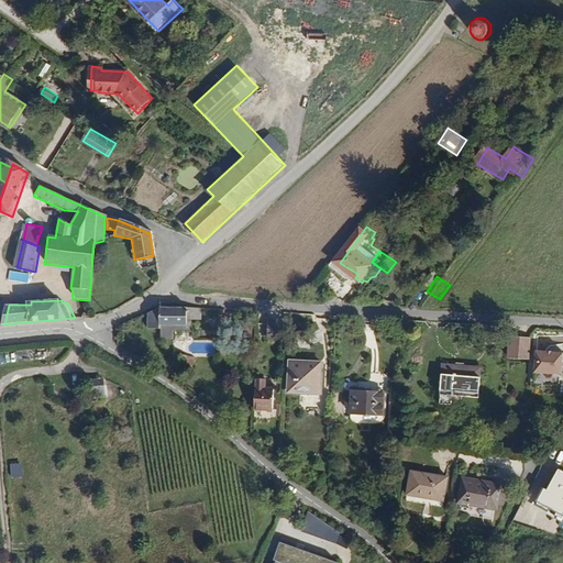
[(203,320),(203,309),(163,307),(150,313),(150,328),(162,329),(162,340),(175,340),(175,332),(175,326),(188,324),(188,320),(195,320),(203,320)]
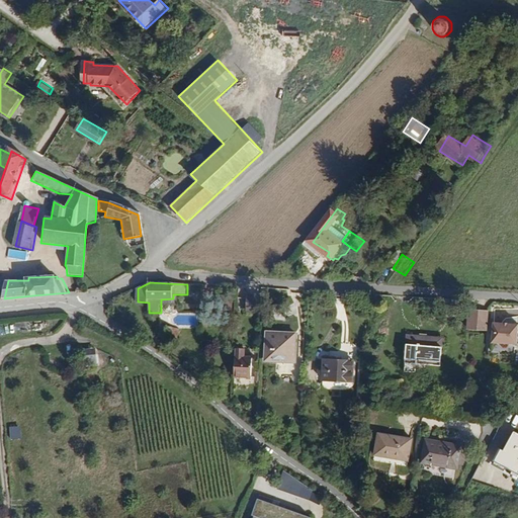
[(178,305),(179,294),(173,294),(173,298),(161,299),(161,306),(178,305)]
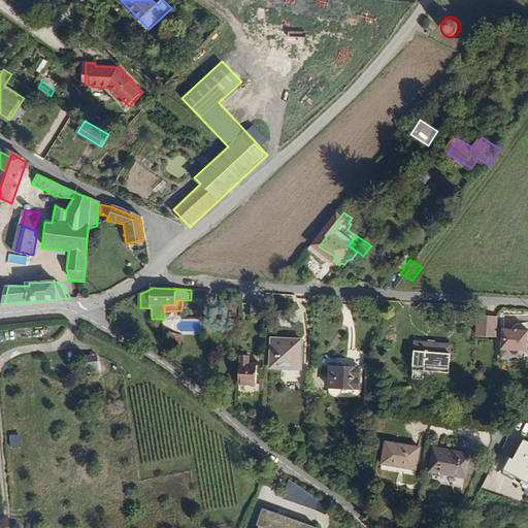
[(497,337),(498,318),(480,317),(477,336),(497,337)]
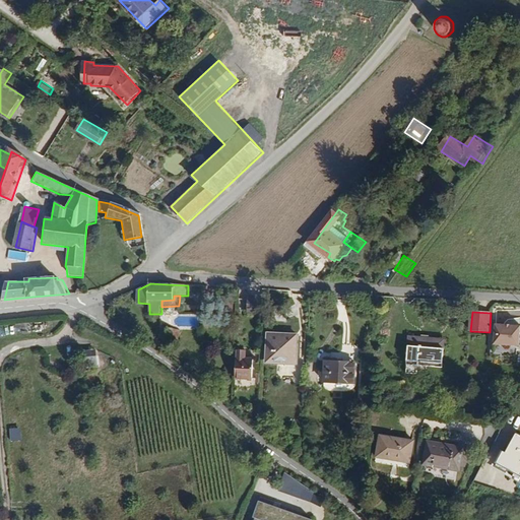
[(519,344),(519,324),(501,324),(500,344),(519,344)]
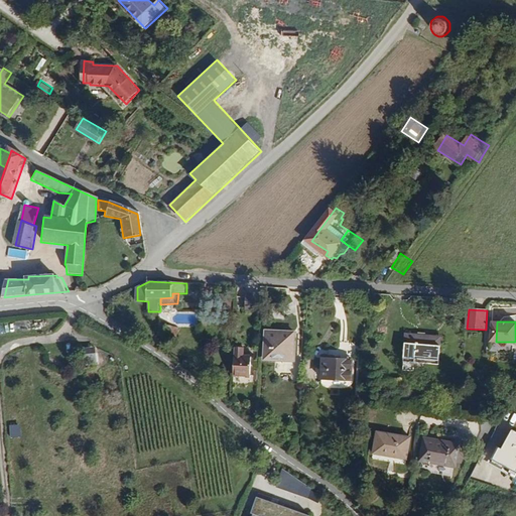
[(170,338),(173,326),(162,323),(159,336),(170,338)]
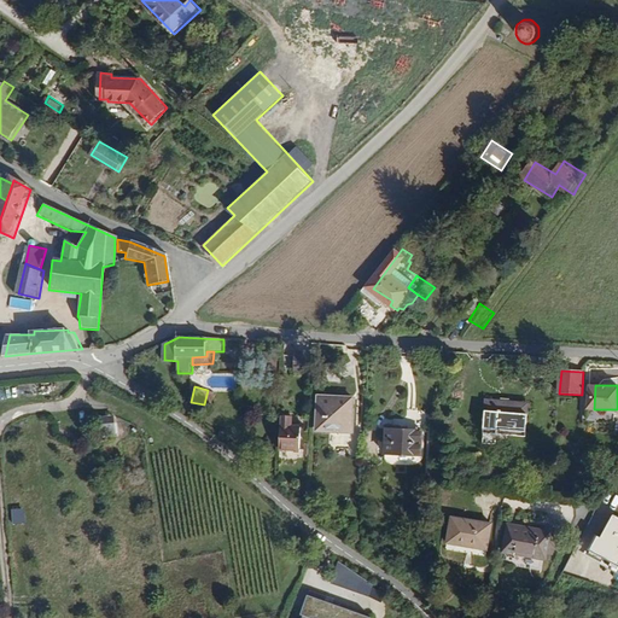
[(213,407),(216,392),(208,390),(204,404),(213,407)]
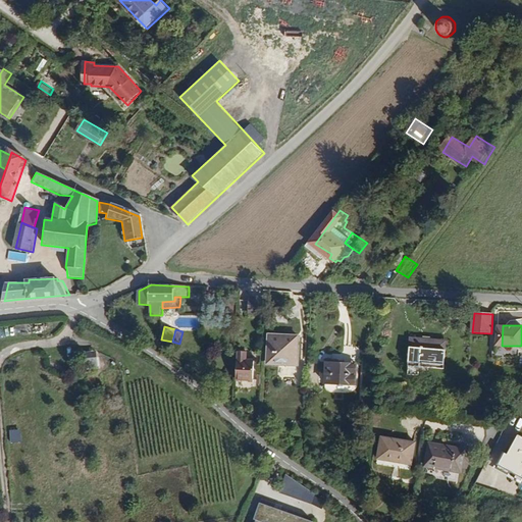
[(298,363),(299,336),(270,334),(268,365),(280,365),(280,362),(298,363)]
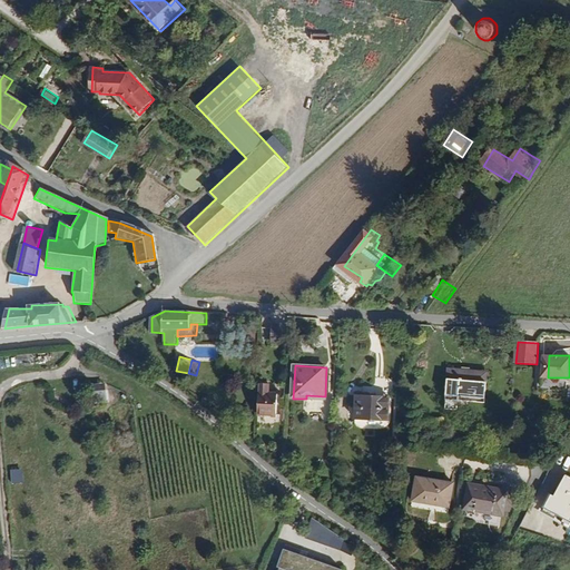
[(487,403),(488,383),(480,382),(481,372),(450,370),(446,400),(487,403)]
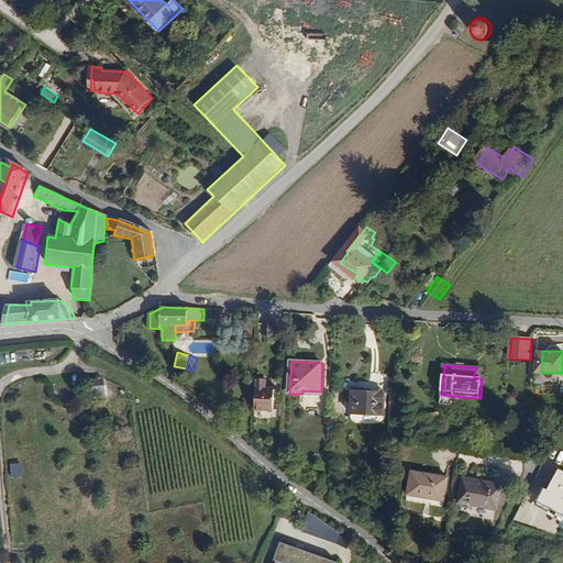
[(107,398),(106,379),(90,381),(91,399),(107,398)]
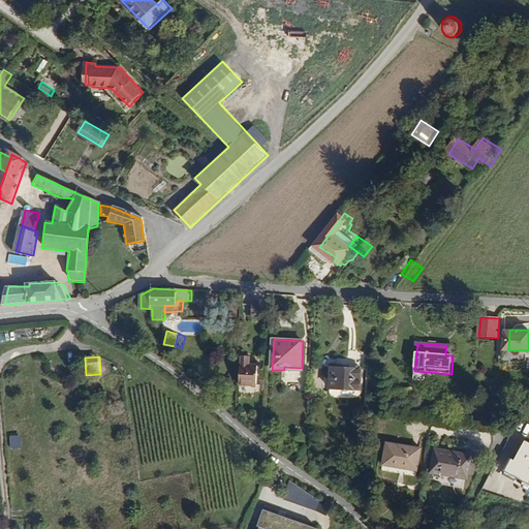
[(258,386),(258,366),(250,366),(251,356),(242,356),(241,385),(258,386)]
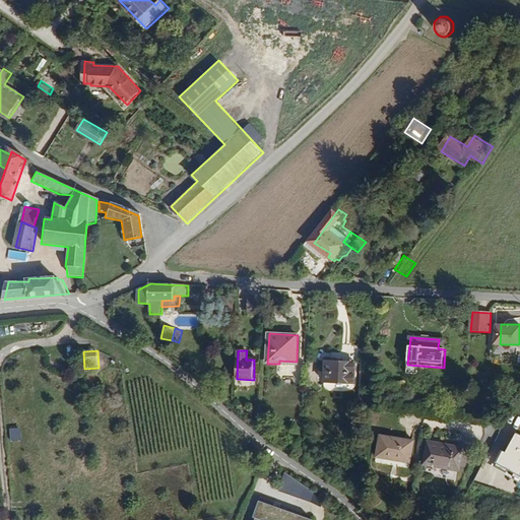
[(354,384),(355,366),(343,366),(343,362),(325,361),(324,383),(354,384)]
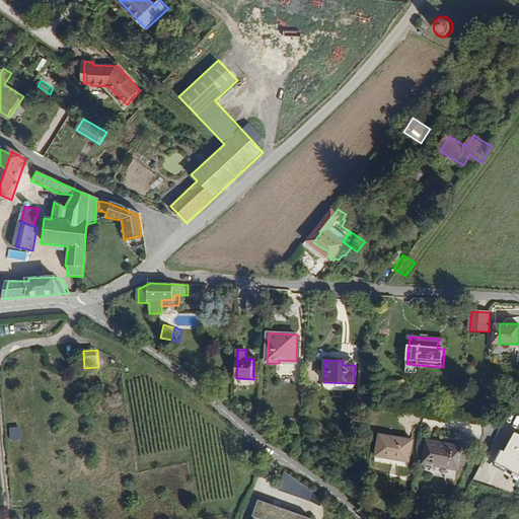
[(19,427),(9,428),(10,440),(20,439),(19,427)]
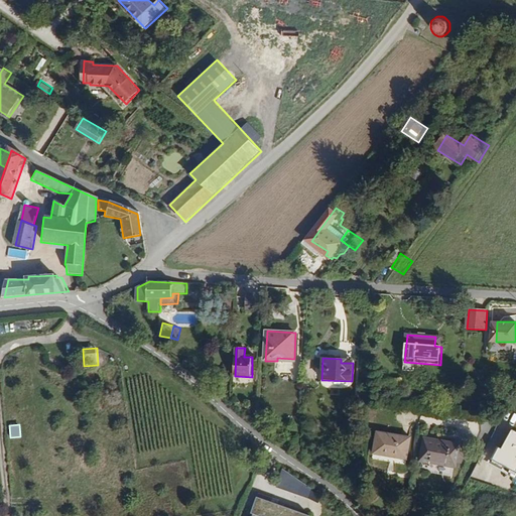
[(515,430),(512,428),(493,464),(515,475),(515,473),(515,430)]
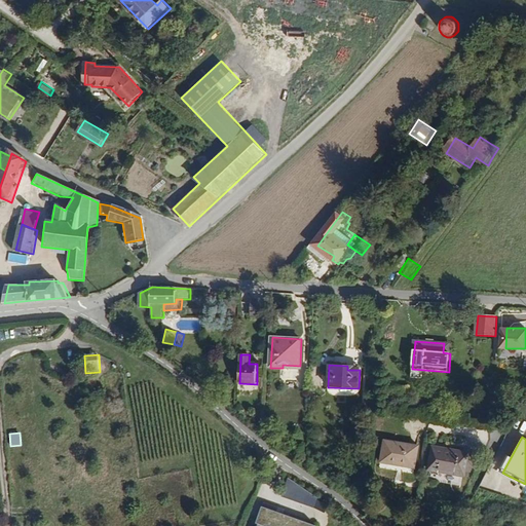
[(416,468),(420,447),(385,441),(381,462),(416,468)]
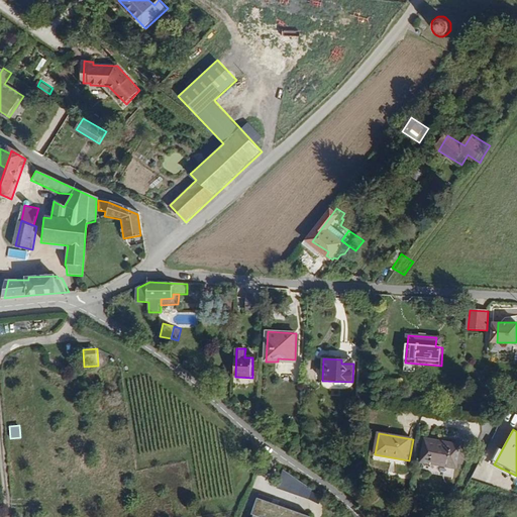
[(467,460),(469,447),(426,439),(422,462),(458,470),(459,459),(467,460)]
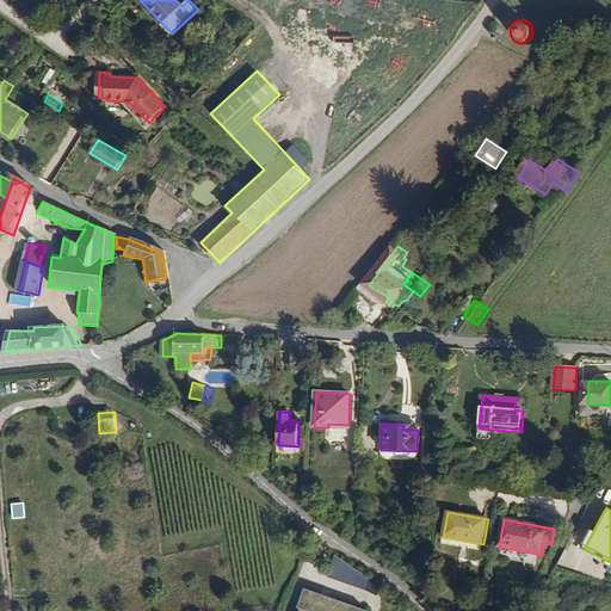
[(357,575),(358,574),(335,560),(328,578),(353,587),(357,575)]
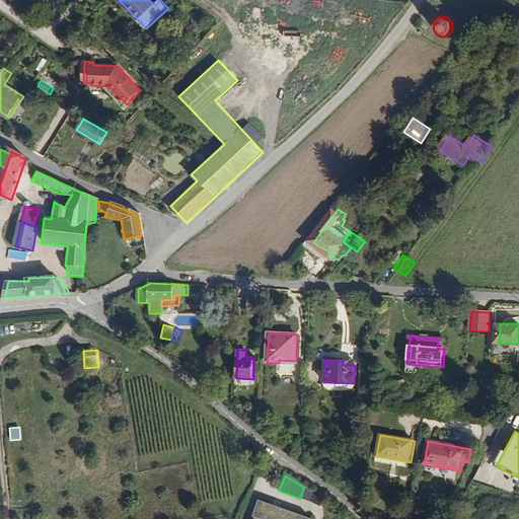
[(311,502),(313,495),(303,489),(300,499),(311,502)]
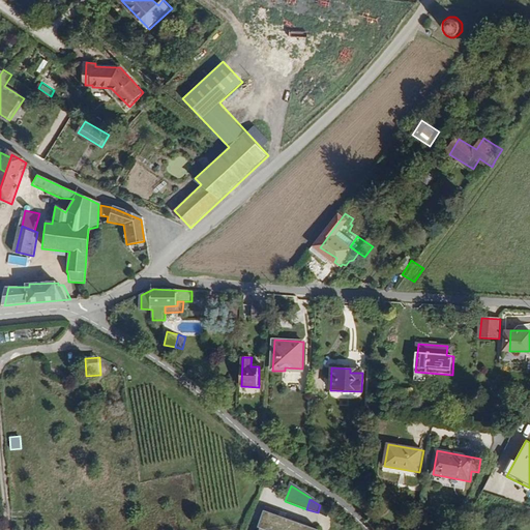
[(306,529),(307,529),(278,519),(280,516),(265,510),(259,527),(261,528),(260,529),(306,529)]
